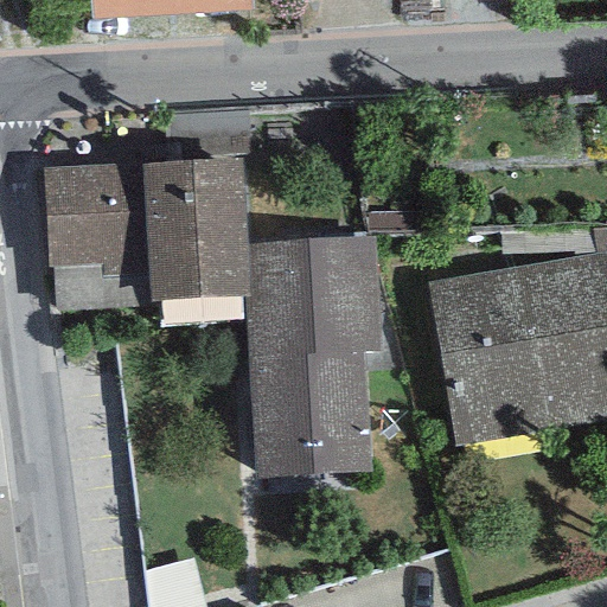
[(88,0),(90,23),(251,13),(250,0),(88,0)]
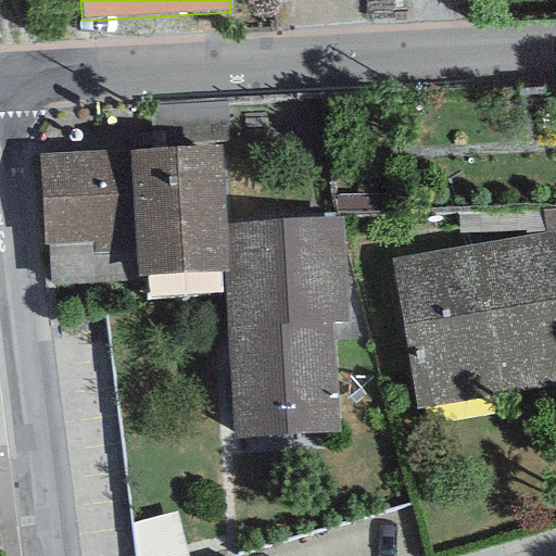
[(220,144),(37,155),(42,245),(49,245),(91,242),(92,254),(137,251),(138,279),(223,273),(229,273),(226,224),(220,144)]
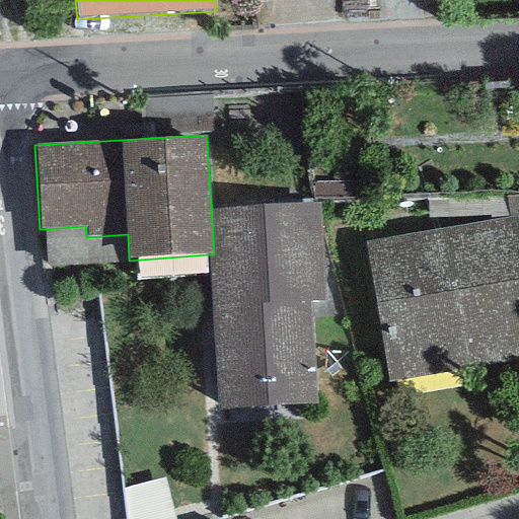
[(518,195),(506,196),(509,218),(515,217),(518,237),(518,195)]
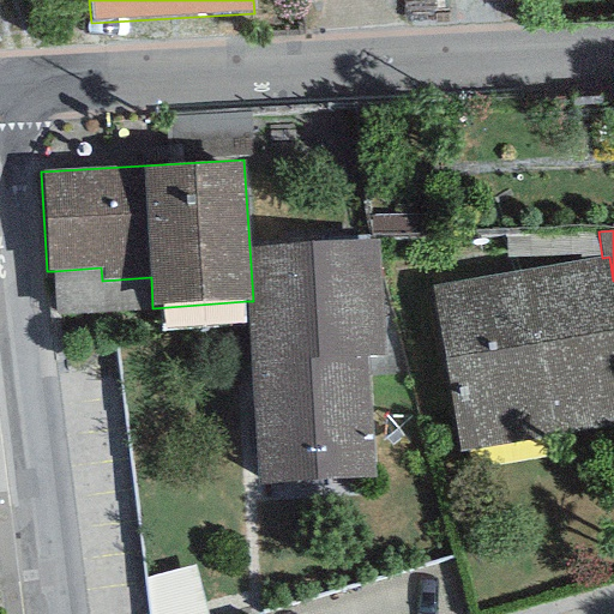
[(384,354),(377,239),(250,247),(253,301),(246,301),(258,485),(373,477),(366,355),(384,354)]
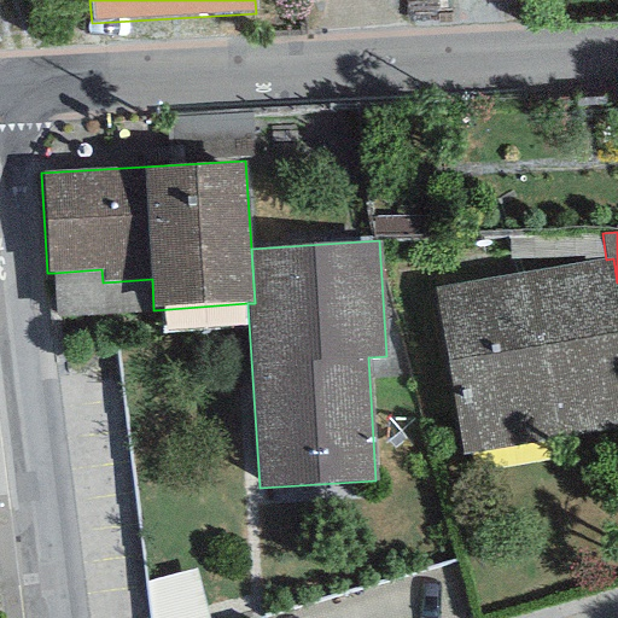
[(606,260),(433,289),(462,455),(617,427),(617,283),(613,258),(606,260)]
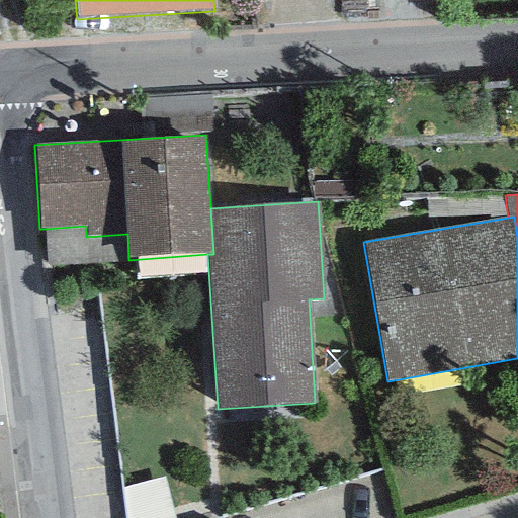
[(85,226),(46,229),(48,265),(128,260),(127,234),(86,237),(85,226)]
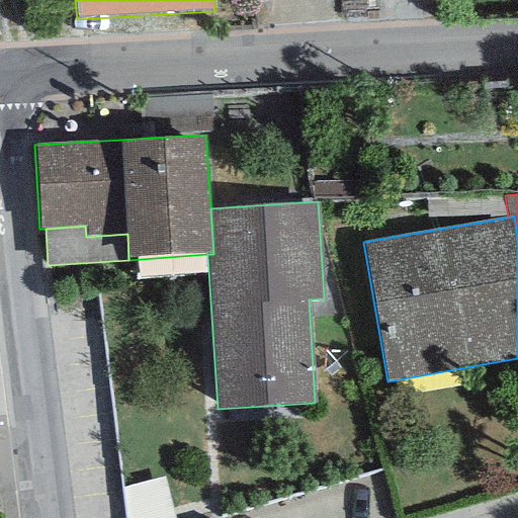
[(140,517),(184,517),(176,477),(133,486),(140,517)]
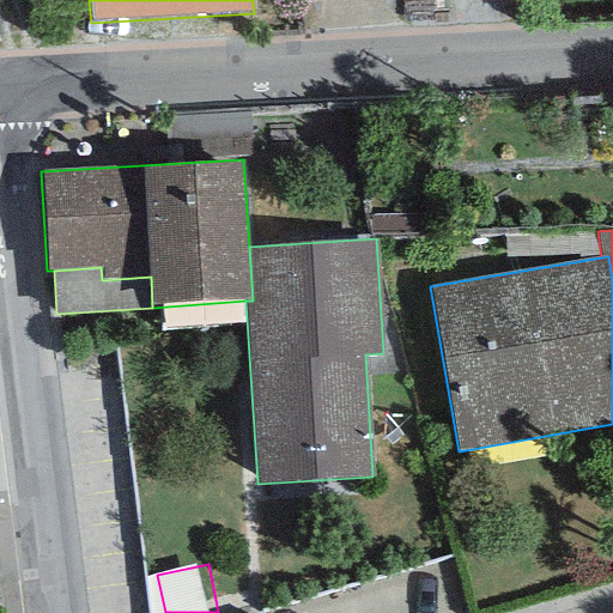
All buildings are outlined.
